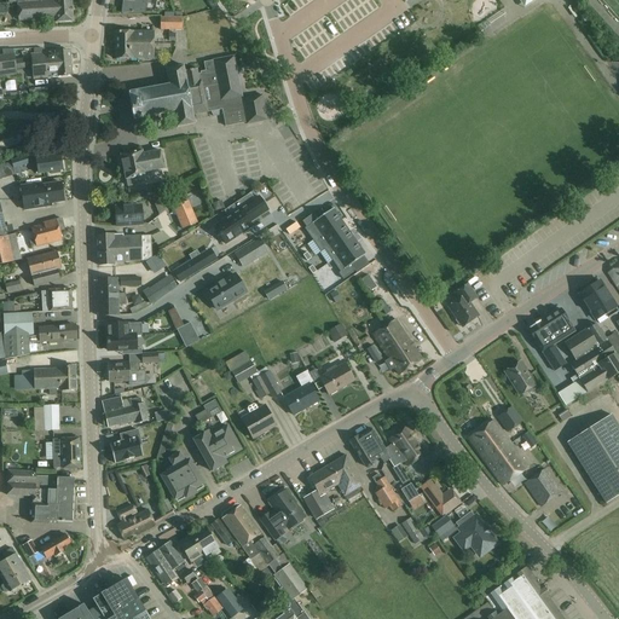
[(70,0),(63,0),(17,4),(18,21),(56,18),(56,23),(73,22),(70,0)]
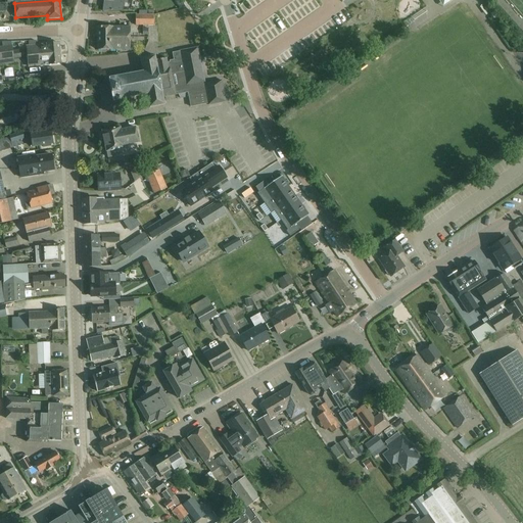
[(124,0),(94,0),(104,1),(102,11),(123,10),(124,0)]
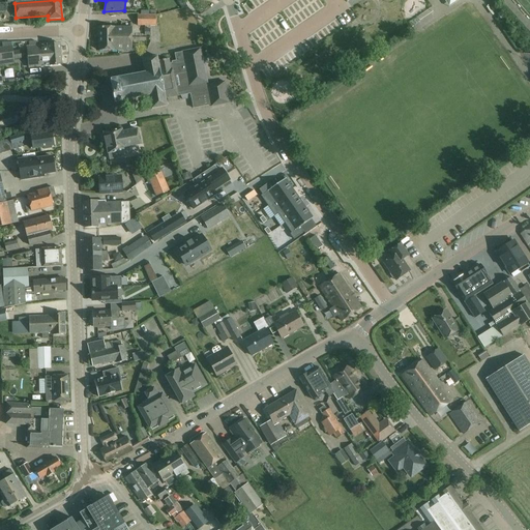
[(138,26),(156,26),(156,15),(149,15),(141,15),(138,15),(138,26)]
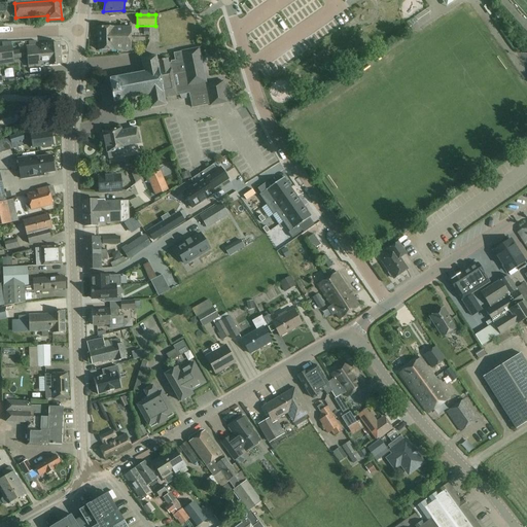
[(98,28),(98,50),(131,49),(131,28),(98,28)]
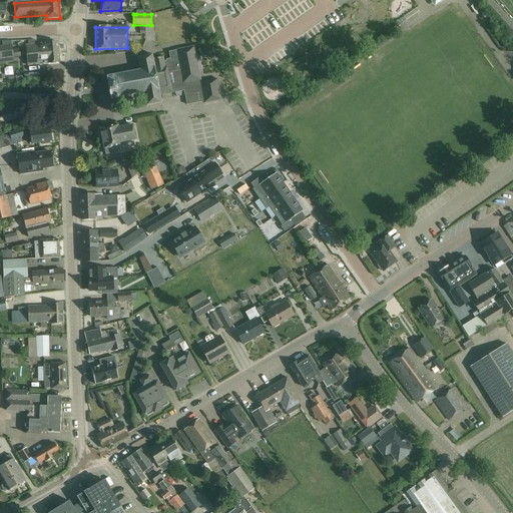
[(29,45),(26,45),(27,55),(32,55),(32,52),(41,52),(59,51),(58,42),(36,44),(35,40),(29,40),(29,45)]
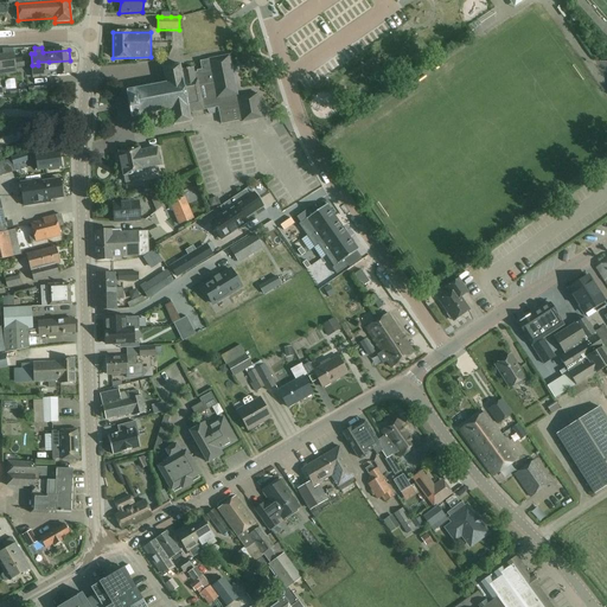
[(14,52),(0,55),(0,69),(17,68),(16,59),(14,52)]
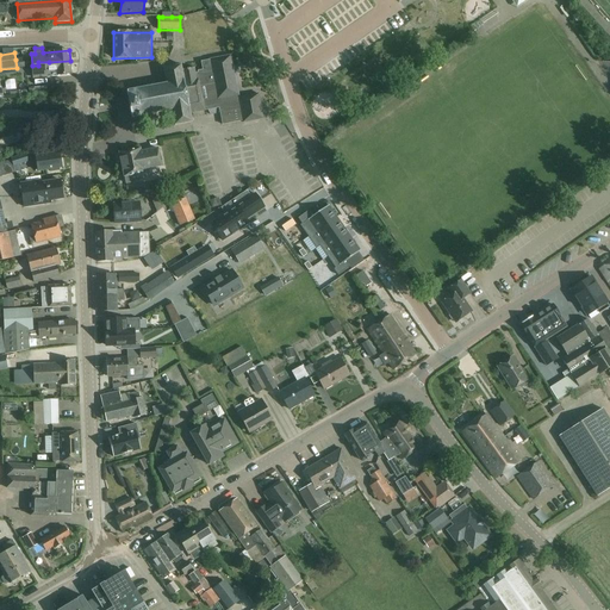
[(192,123),(190,113),(205,111),(207,110),(211,116),(215,114),(216,109),(219,109),(222,125),(243,122),(243,123),(263,119),(259,94),(240,98),(231,55),(210,60),(201,62),(203,70),(198,72),(198,73),(195,74),(194,68),(182,70),(181,64),(181,66),(180,64),(163,68),(167,83),(126,92),(131,118),(172,110),(174,126),(192,123)]
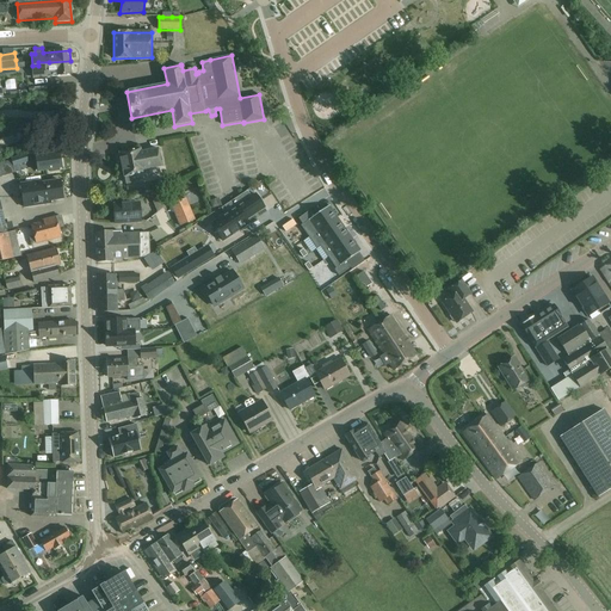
[(25,59),(16,60),(17,68),(26,67),(25,59)]
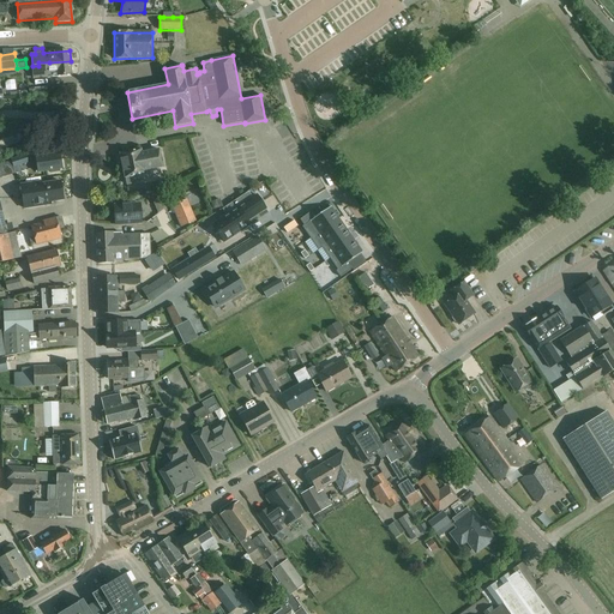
[(38,66),(32,66),(34,78),(72,74),(71,61),(49,62),(38,62),(38,66)]
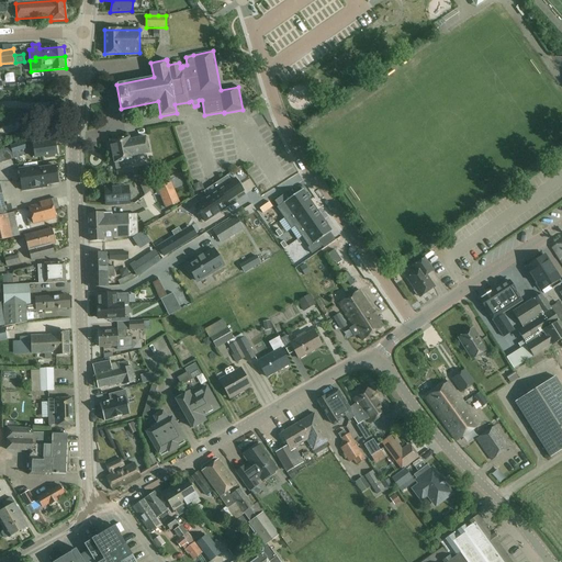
[(126,168),(125,161),(133,159),(133,157),(149,154),(146,137),(130,141),(128,137),(110,142),(114,164),(115,164),(116,170),(126,168)]
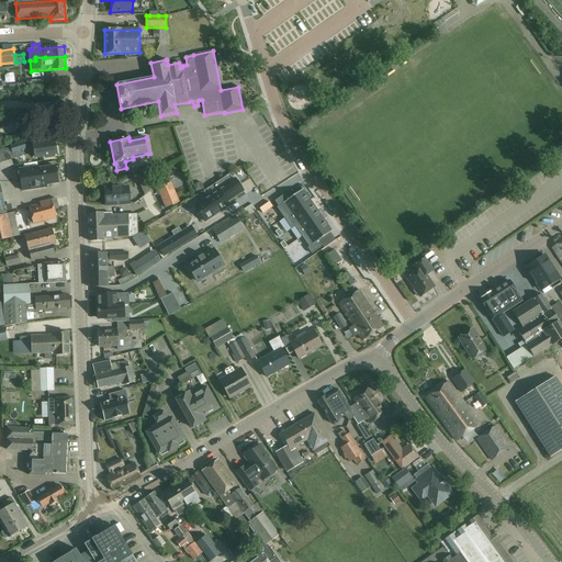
[(57,154),(55,141),(32,144),(34,158),(46,156),(46,158),(55,157),(54,155),(57,154)]
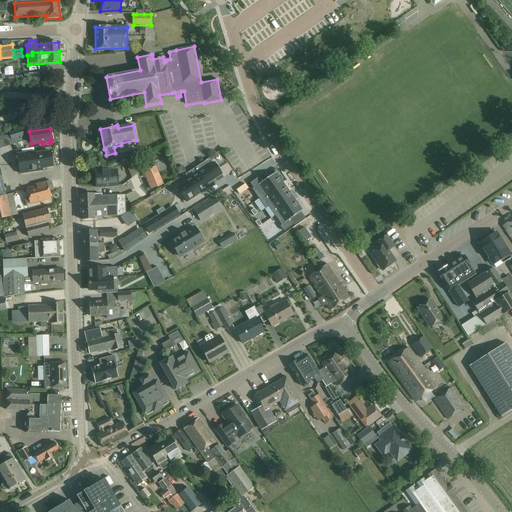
[(9,133),(9,134),(13,145),(25,141),(22,129),(9,133)]
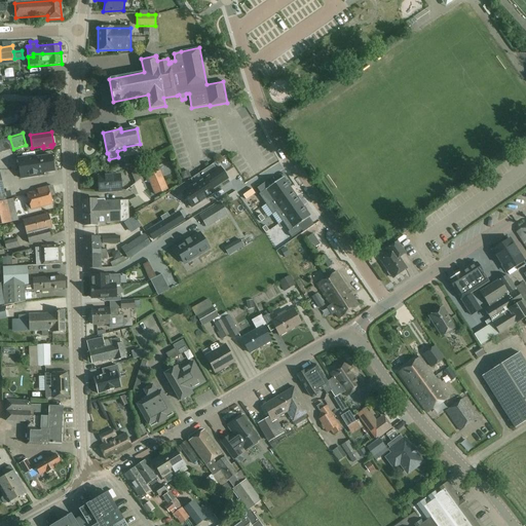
[(43,174),(53,172),(53,170),(54,168),(54,162),(52,162),(51,155),(35,158),(35,156),(17,158),(21,179),(38,176),(43,175),(43,174)]
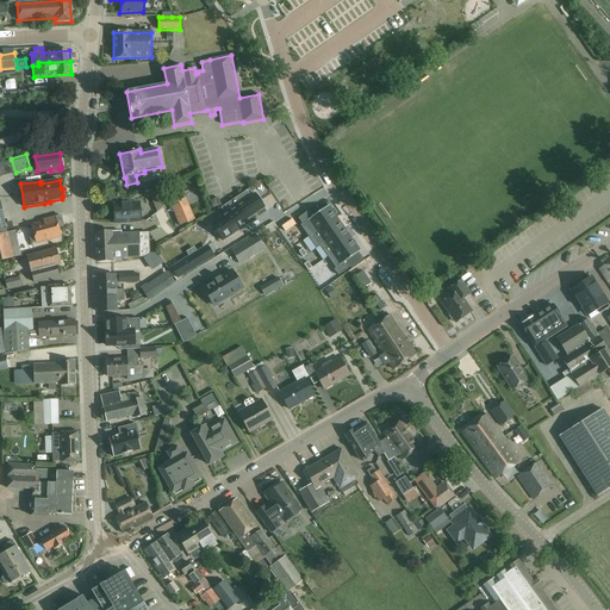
[(137,188),(125,194),(130,201),(139,197),(139,198),(148,194),(145,188),(138,191),(137,188)]
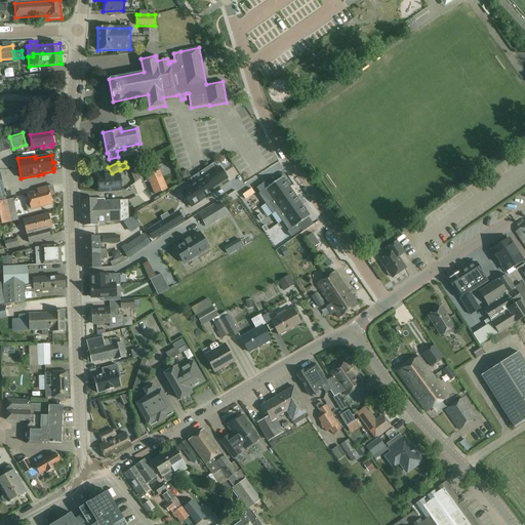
[(128,166),(135,183),(140,178),(134,163),(128,166)]
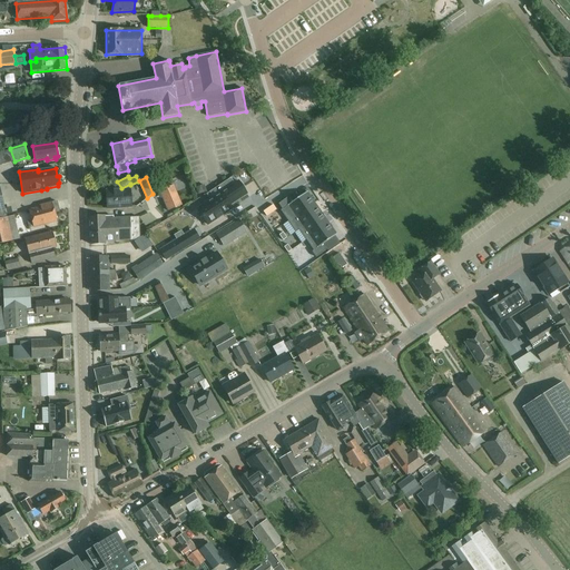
[(226,188),(219,192),(228,207),(246,196),(238,184),(235,186),(233,183),(225,187),(226,188)]
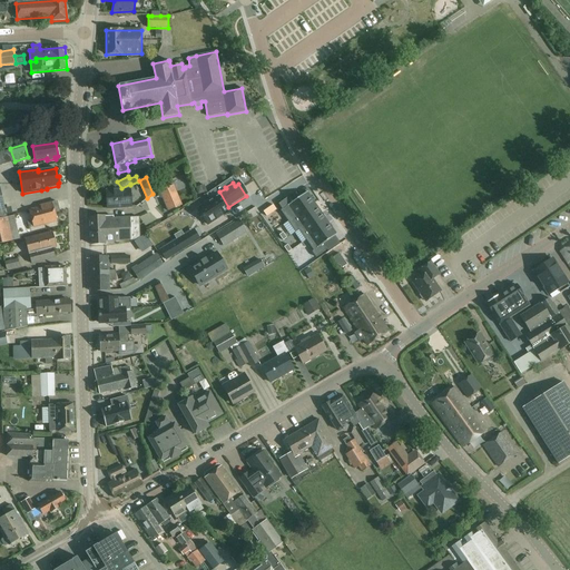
[(174,185),(159,192),(168,212),(183,205),(174,185)]
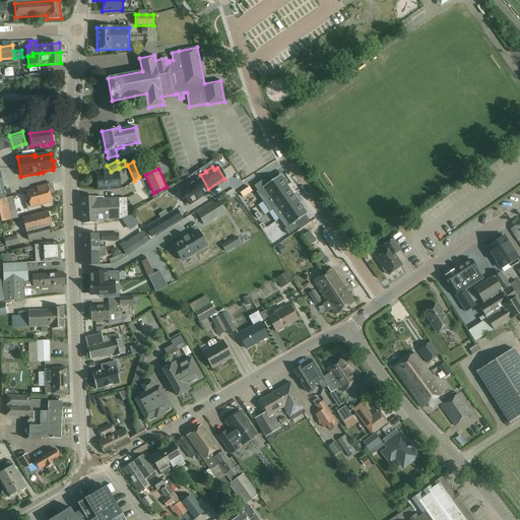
[(194,182),(179,191),(188,206),(210,192),(208,189),(200,175),(198,172),(190,177),(194,182)]
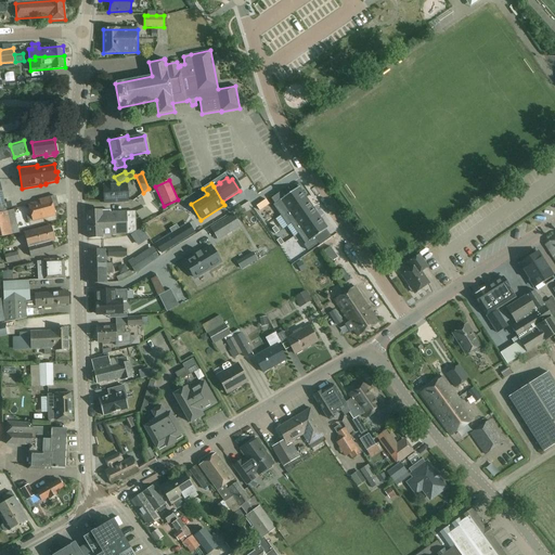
[(102,186),(104,204),(127,202),(126,184),(102,186)]
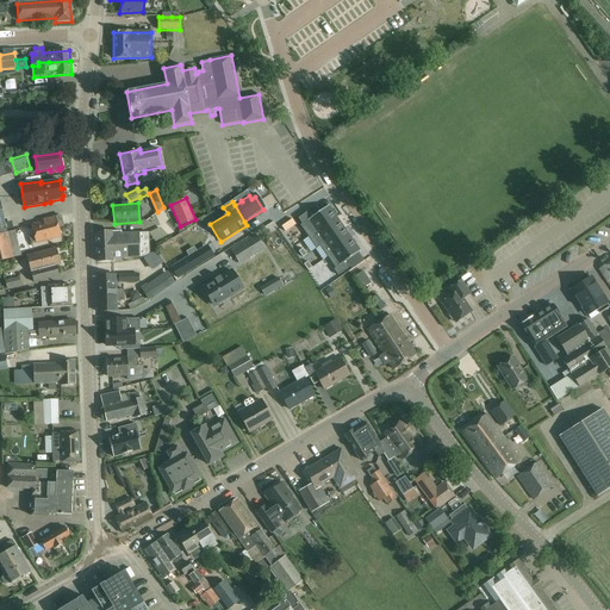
[(337,218),(329,206),(315,217),(305,224),(312,235),(337,218)]
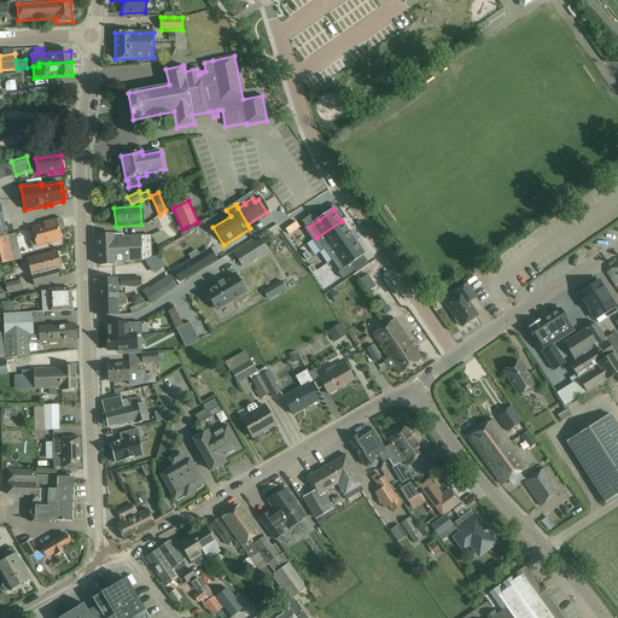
[(315,214),(303,222),(307,228),(309,227),(319,220),(315,214)]
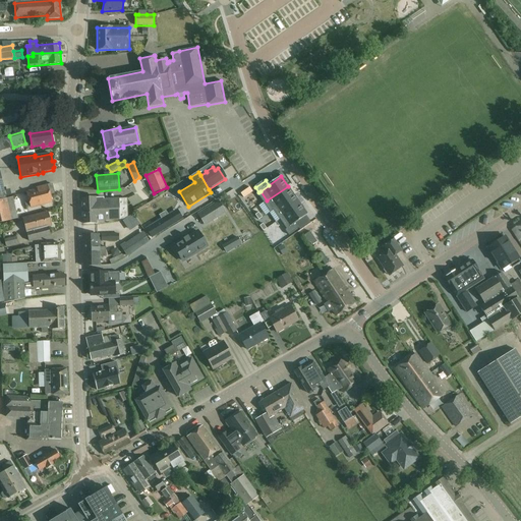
[(30,208),(52,201),(50,194),(54,193),(52,184),(36,187),(37,189),(26,192),(29,201),(25,203),(26,209),(30,208)]
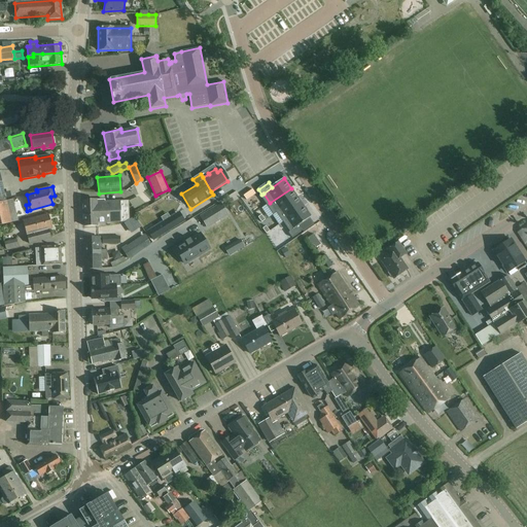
[(299,199),(291,188),(270,203),(277,213),(299,199)]
